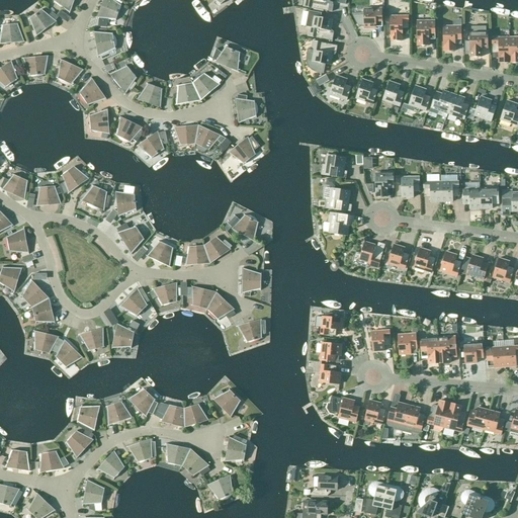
[(74,0),(54,0),(54,2),(70,13),(74,0)]
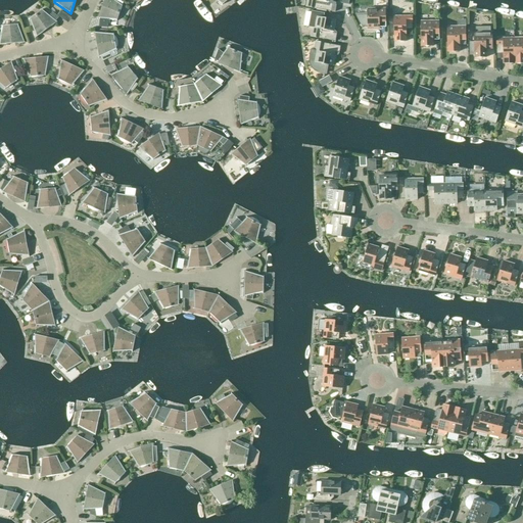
[(113,0),(114,0),(113,0),(103,0),(97,18),(100,18),(99,27),(107,28),(107,19),(116,20),(122,6),(121,5),(123,2),(120,0),(113,0)]
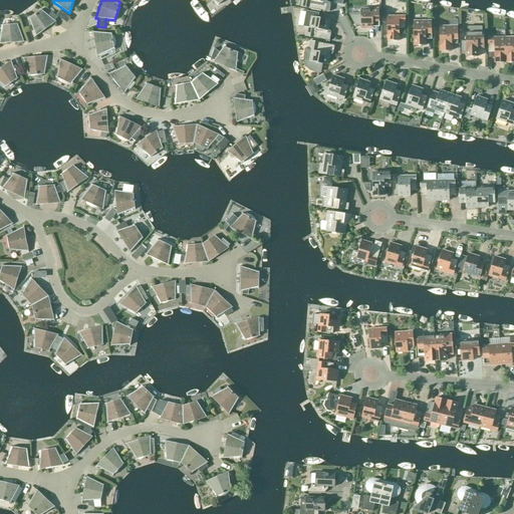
[(323,0),(301,0),(300,6),(325,11),(326,4),(321,3),(322,1),(323,1),(323,0)]
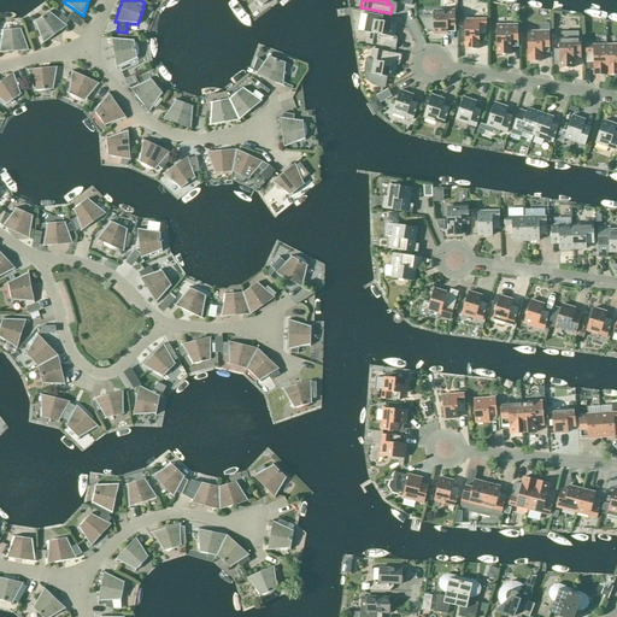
[(454,10),(433,11),(433,17),(419,17),(427,30),(434,30),(434,35),(447,34),(447,28),(454,28),(454,10)]
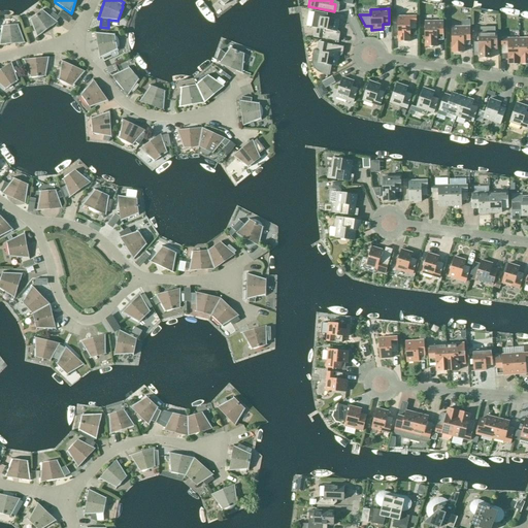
[(57,23),(42,10),(30,19),(36,37),(57,23)]
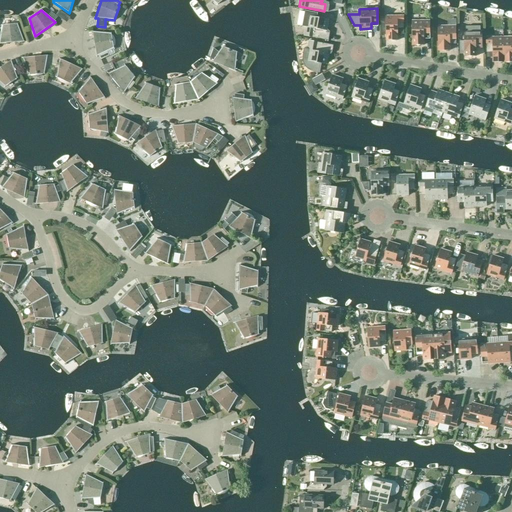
[(328,20),(316,18),(317,13),(306,11),(304,26),(305,27),(304,36),(328,40),(329,33),(325,32),(325,30),(326,30),(328,20)]
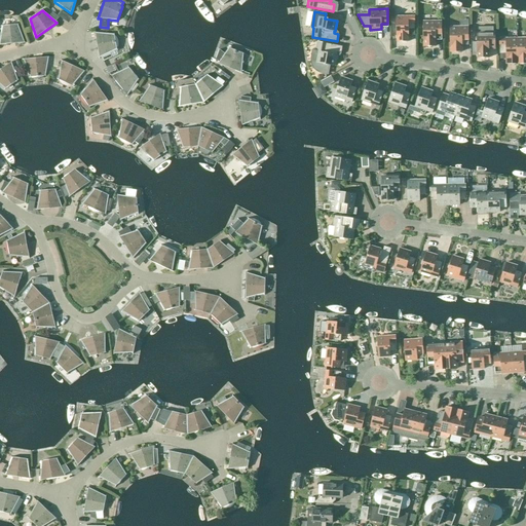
[(414,16),(396,16),(397,37),(397,42),(408,42),(408,37),(408,32),(414,32),(414,16)]
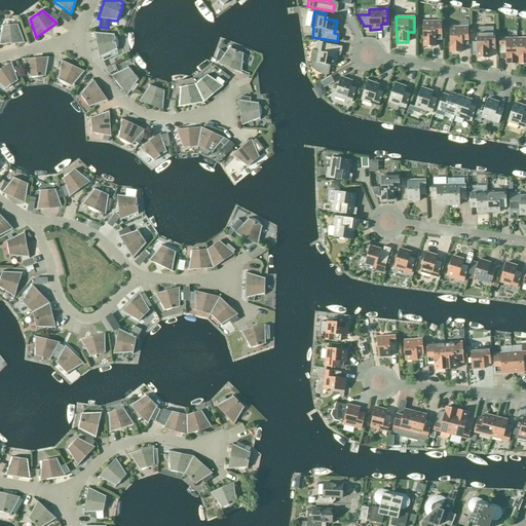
[(441,22),(423,22),(423,46),(435,46),(435,38),(442,38),(441,22)]
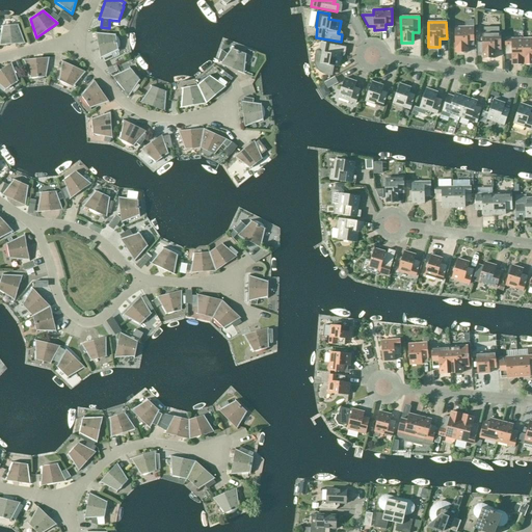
[(0,45),(25,44),(18,25),(2,26),(1,33),(0,32),(0,45)]
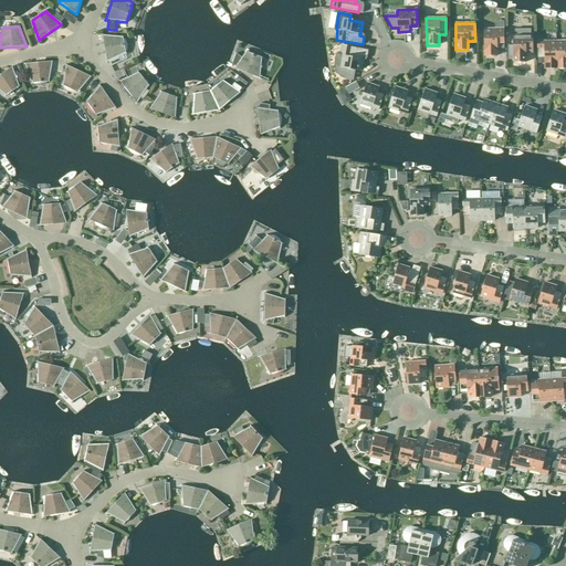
[(503,29),(484,29),(484,51),(484,56),(496,56),(496,45),(504,45),(503,29)]
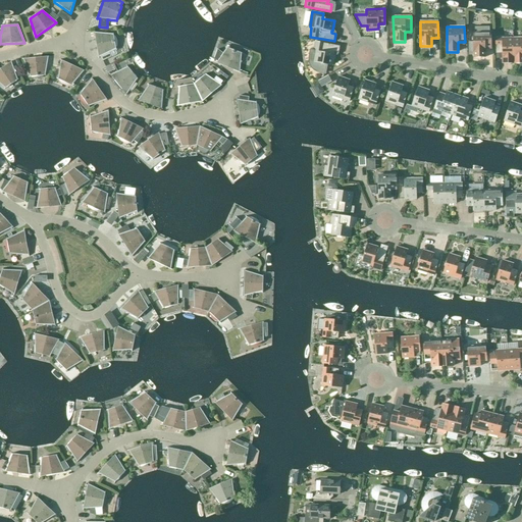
[(490,32),(489,32),(489,27),(474,27),(474,32),(473,32),(473,57),(485,57),(484,49),(491,49),(490,32)]
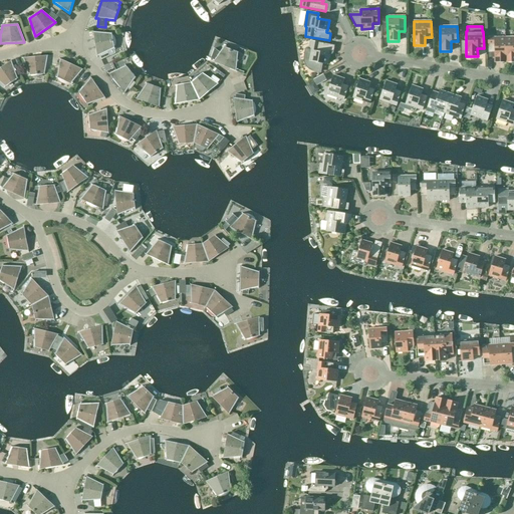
[(111,33),(92,32),(96,56),(98,56),(100,60),(109,56),(107,51),(114,48),(111,33)]
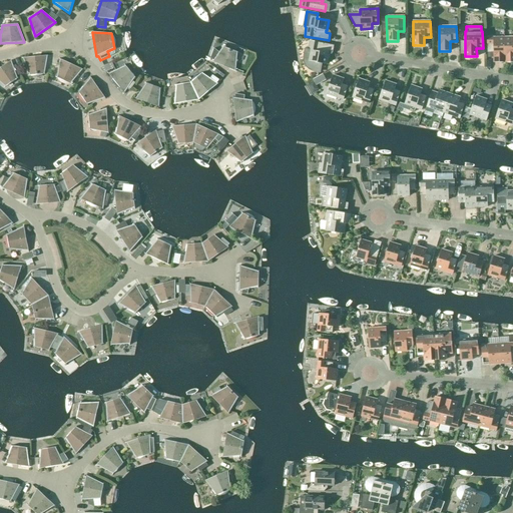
[(505,62),(504,37),(487,37),(487,52),(493,52),(493,62),(505,62)]
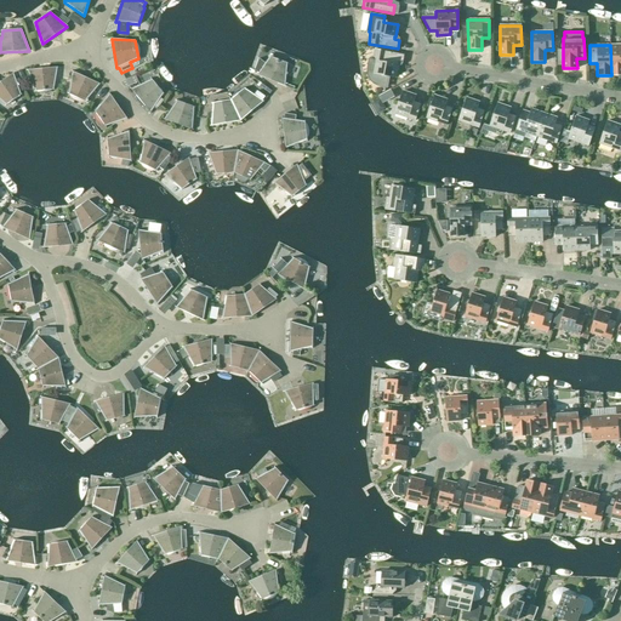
[(620,45),(610,45),(611,75),(620,75),(620,45)]
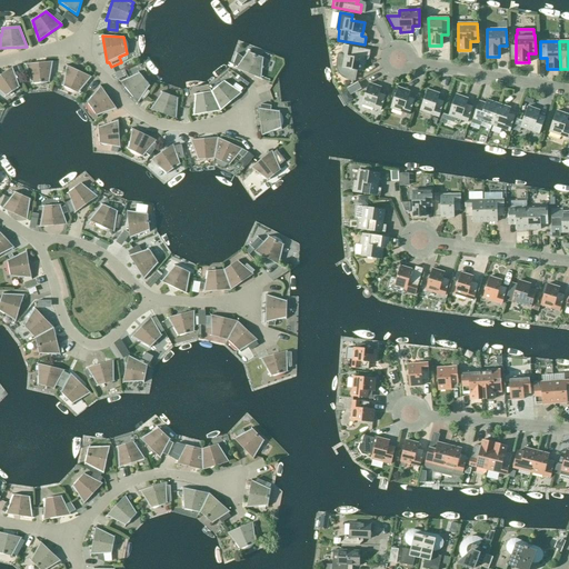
[(343,46),(341,56),(338,55),(338,56),(337,60),(337,65),(337,69),(339,73),(342,77),(346,79),(353,80),(356,70),(362,71),(365,60),(363,60),(363,58),(369,59),(370,50),(343,46)]
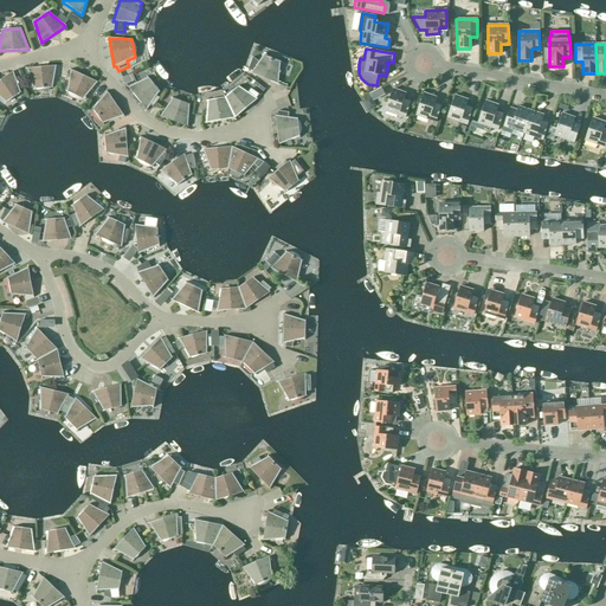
[(281,62),(263,56),(259,62),(253,57),(249,69),(252,71),(251,73),(278,84),(281,62)]
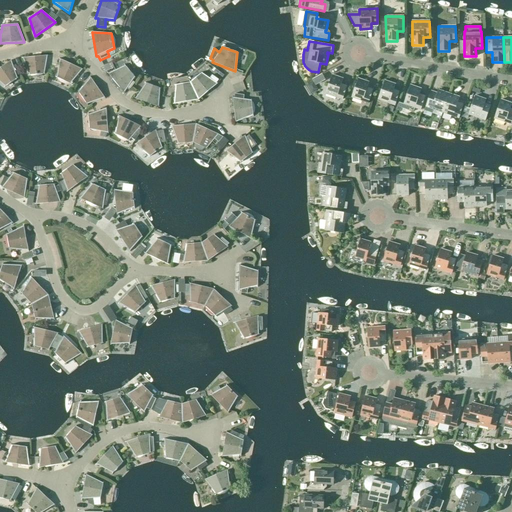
[(44,74),(47,55),(22,58),(29,76),(44,74)]
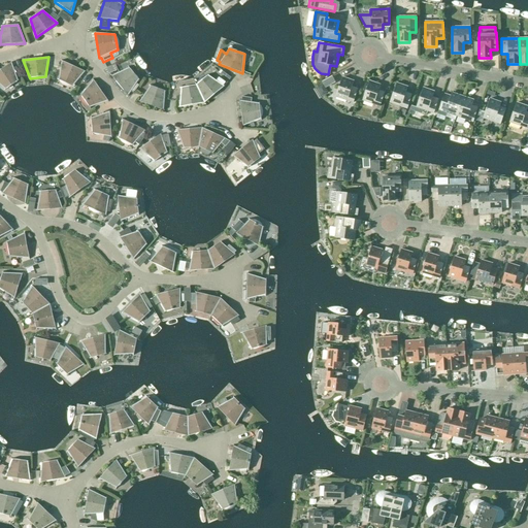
[(85,71),(62,61),(58,80),(72,87),(85,71)]
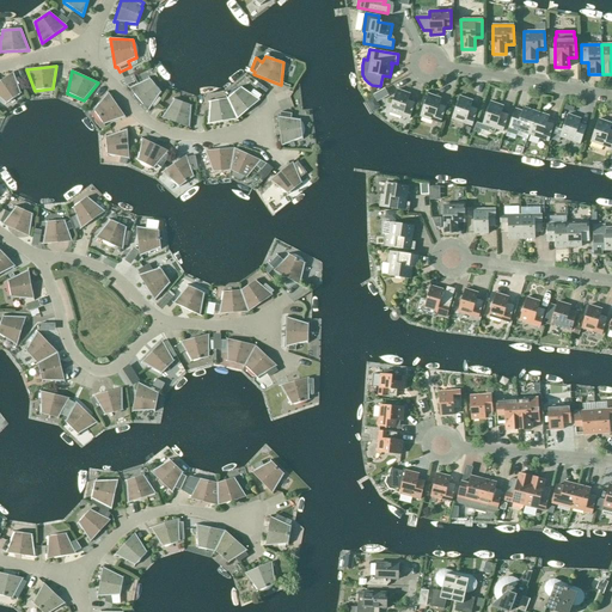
[(20,93),(13,73),(0,80),(0,98),(6,104),(20,93)]
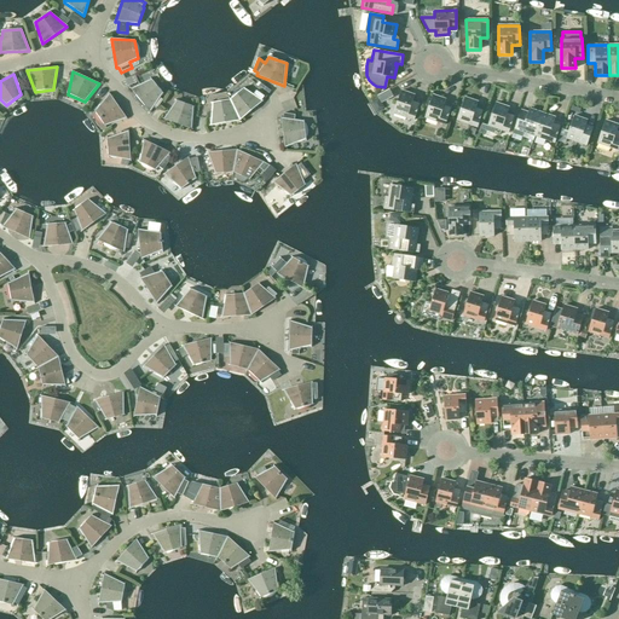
[(163,93),(151,80),(131,90),(150,113),(152,108),(156,110),(165,98),(161,96),(163,93)]
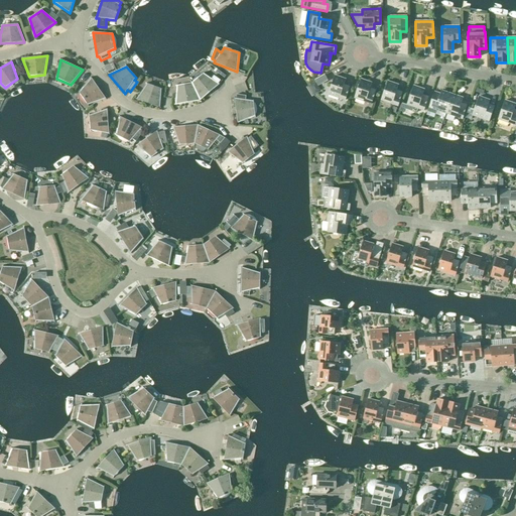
[(191,84),(200,100),(219,85),(218,84),(220,81),(214,76),(211,80),(203,74),(191,84)]
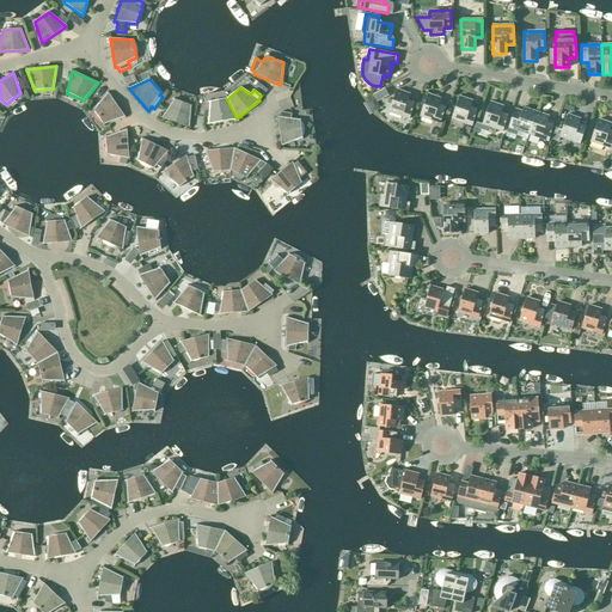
[(397,90),(389,112),(409,120),(415,103),(408,101),(410,95),(397,90)]
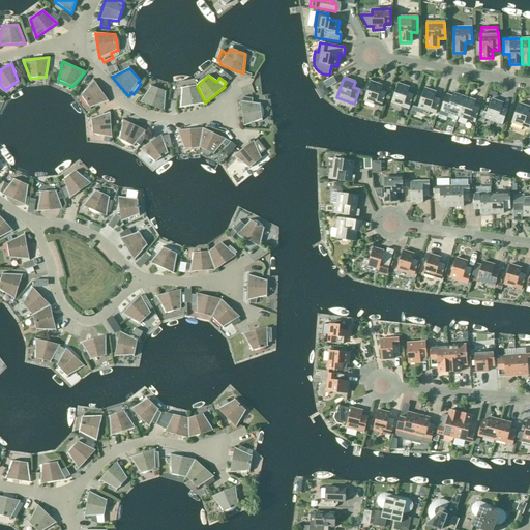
[(108,101),(93,81),(81,95),(90,108),(108,101)]
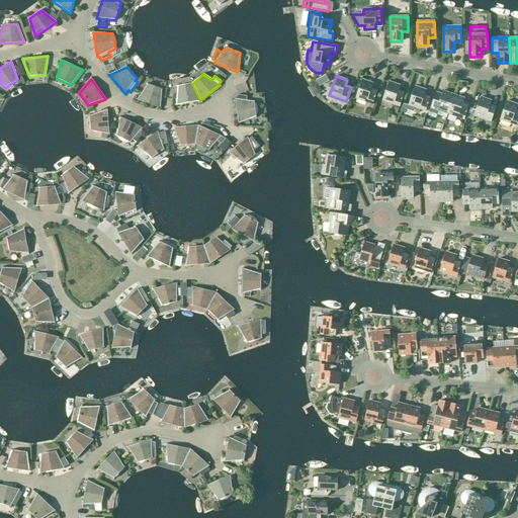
[(373,83),(362,80),(355,98),(372,104),(377,90),(371,88),(373,83)]
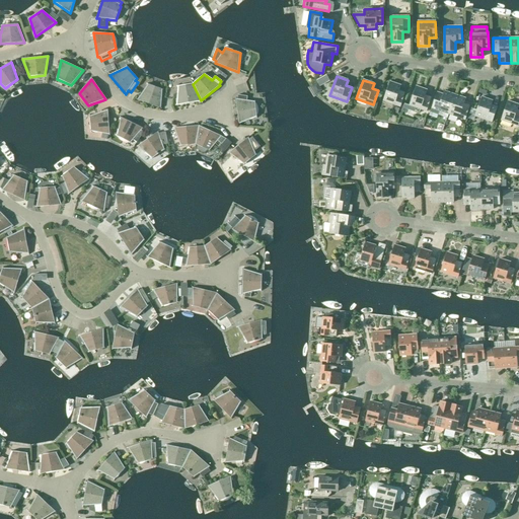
[(389,82),(383,101),(400,106),(404,92),(399,90),(400,85),(389,82)]
